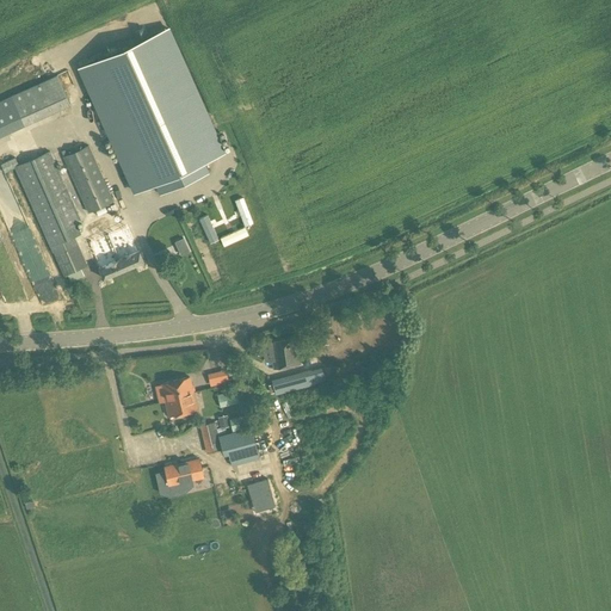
[(223,152),(167,29),(164,30),(80,68),(135,192),(154,183),(159,193),(208,172),(203,161),(223,152)]
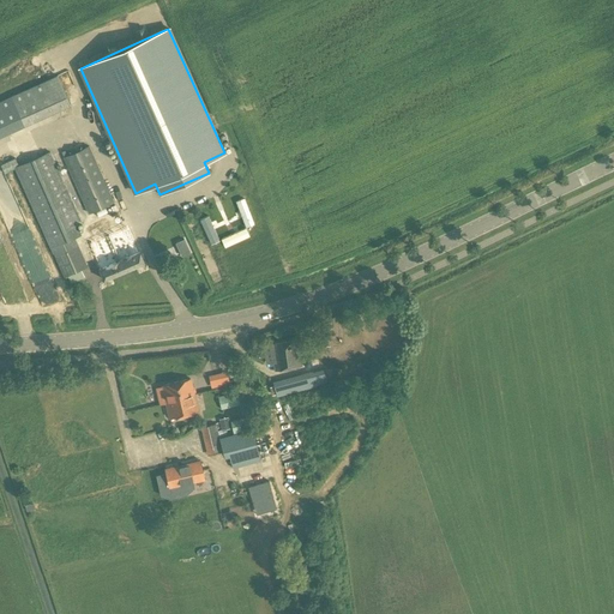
[(59,76),(11,96),(24,125),(71,104),(59,76)]
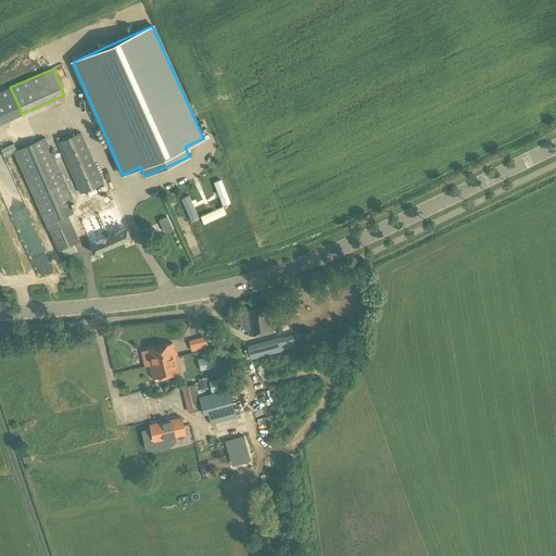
[(79,193),(103,182),(80,131),(58,142),(79,193)]
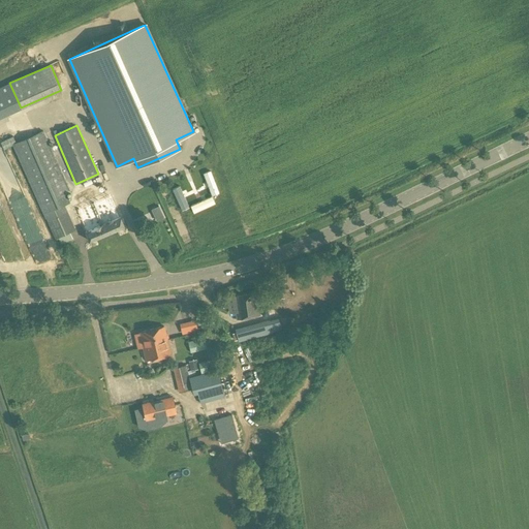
[(75,229),(64,205),(70,201),(66,192),(70,191),(43,130),(14,143),(12,144),(13,146),(12,146),(13,148),(45,219),(45,218),(55,239),(75,229)]
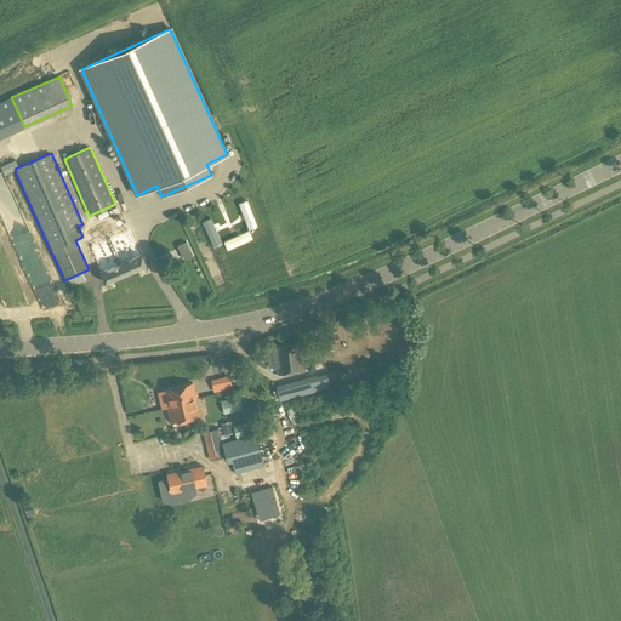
[(15,164),(1,170),(6,178),(16,174),(15,171),(16,171),(15,169),(17,167),(15,164)]
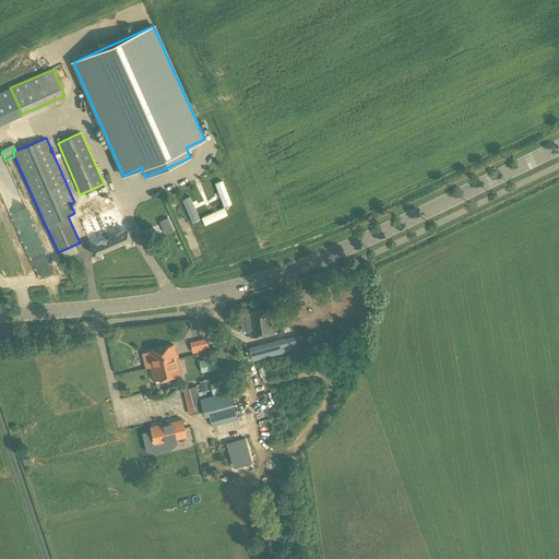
[(114,203),(78,218),(87,241),(85,242),(91,254),(131,237),(126,226),(123,227),(114,203)]
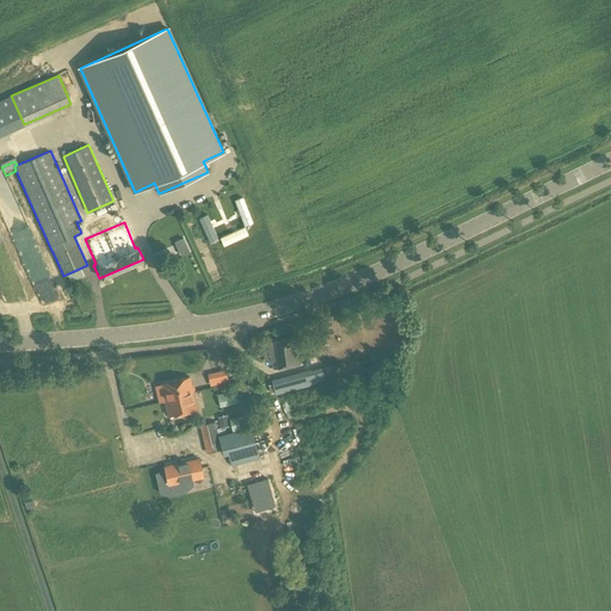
[(174,242),(180,255),(190,252),(183,238),(174,242)]
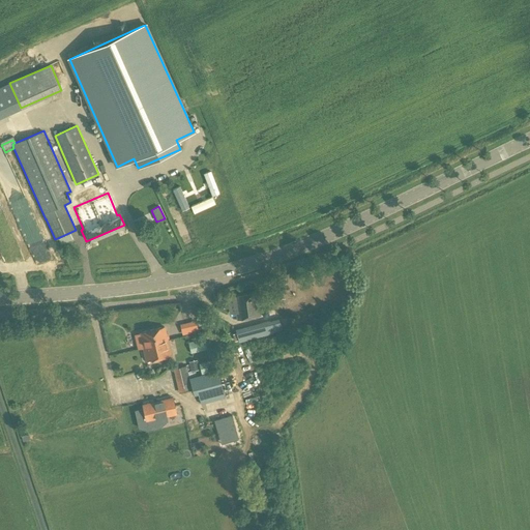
[(238,318),(261,314),(257,293),(235,296),(238,318)]
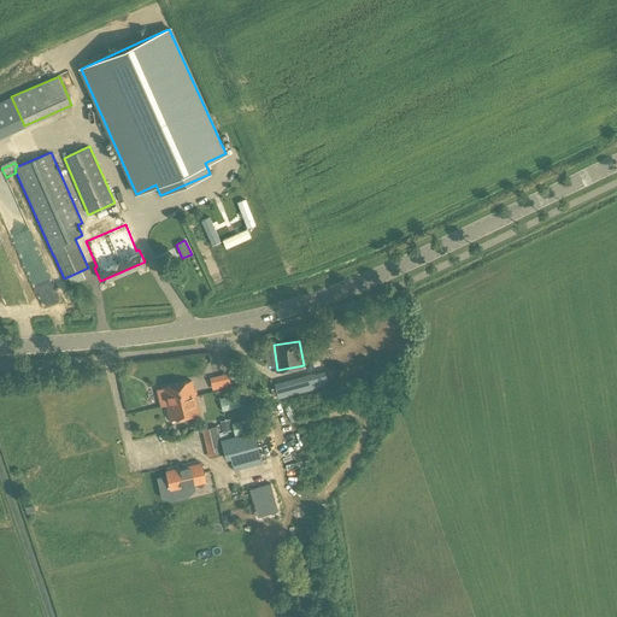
[(329,381),(327,371),(316,374),(316,372),(274,383),(278,399),(319,388),(318,385),(329,381)]
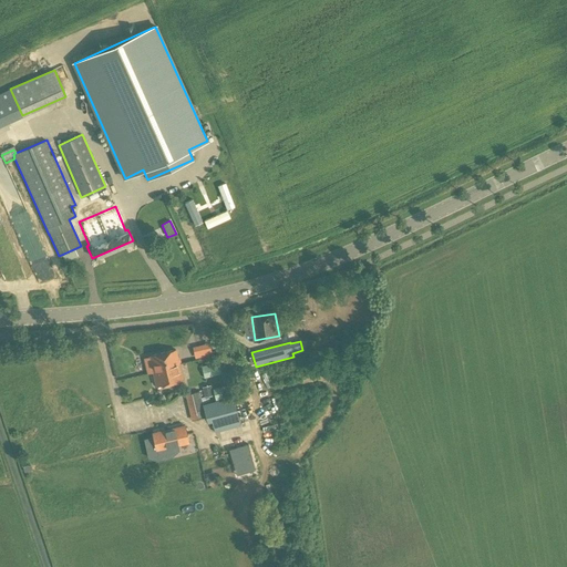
[(195,359),(212,354),(209,342),(192,347),(195,359)]
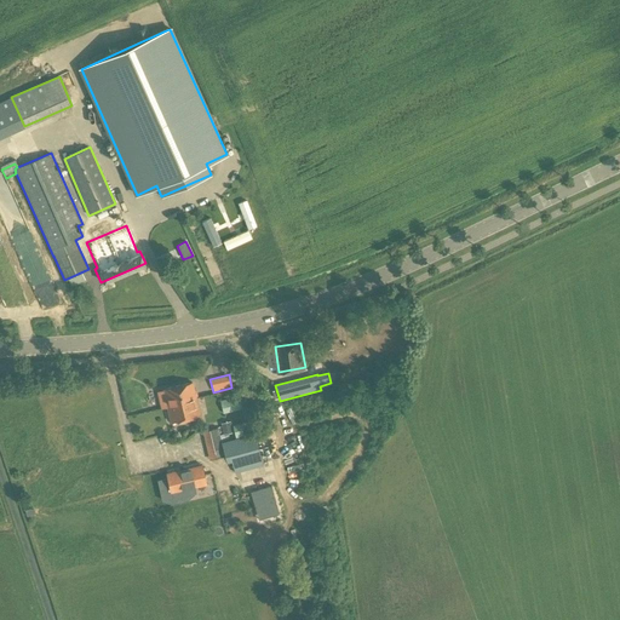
[(177,402),(196,397),(193,382),(164,389),(168,407),(172,406),(172,407),(178,406),(177,402)]
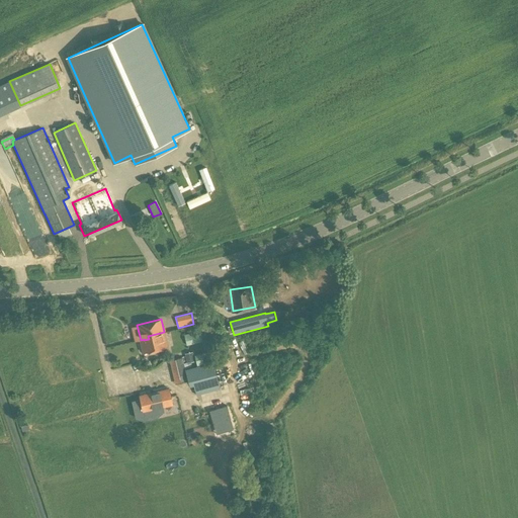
[(187,345),(204,341),(202,330),(184,335),(187,345)]
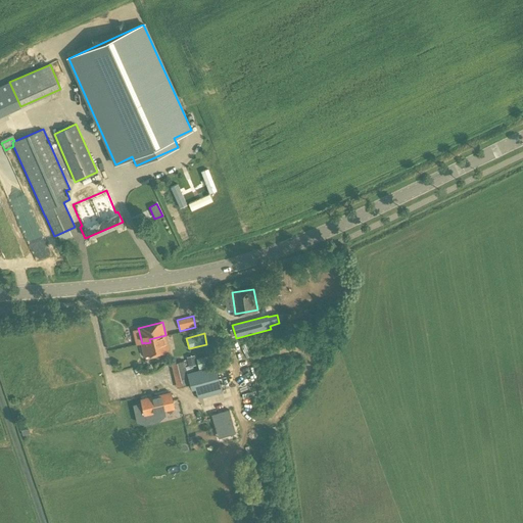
[(145,342),(142,343),(145,355),(169,349),(165,335),(149,339),(150,342),(145,343),(145,342)]
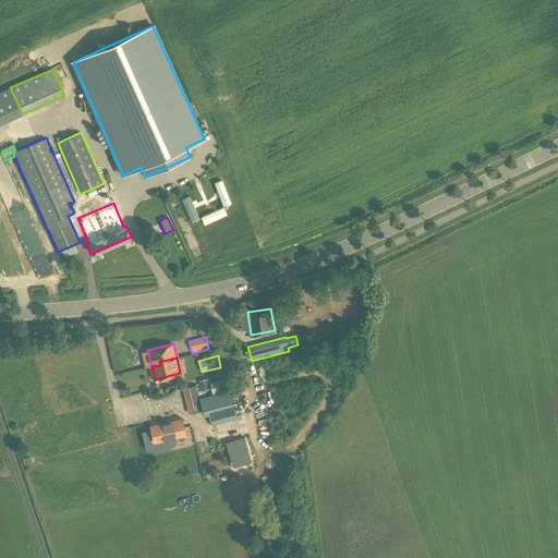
[(210,387),(208,383),(208,378),(198,380),(202,390),(206,389),(210,388),(210,387)]
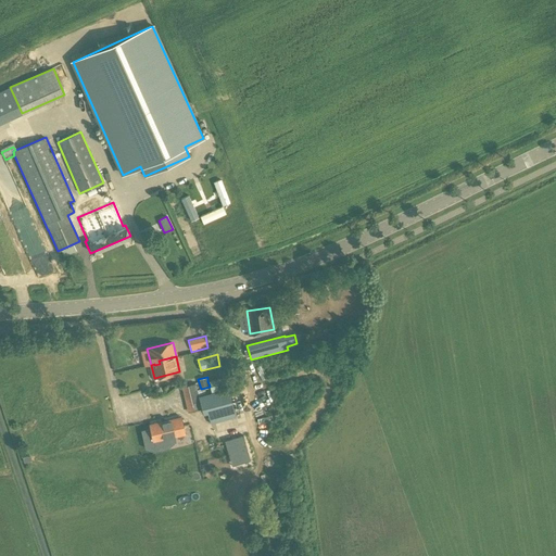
[(219,390),(216,378),(207,381),(210,386),(210,387),(211,392),(219,390)]
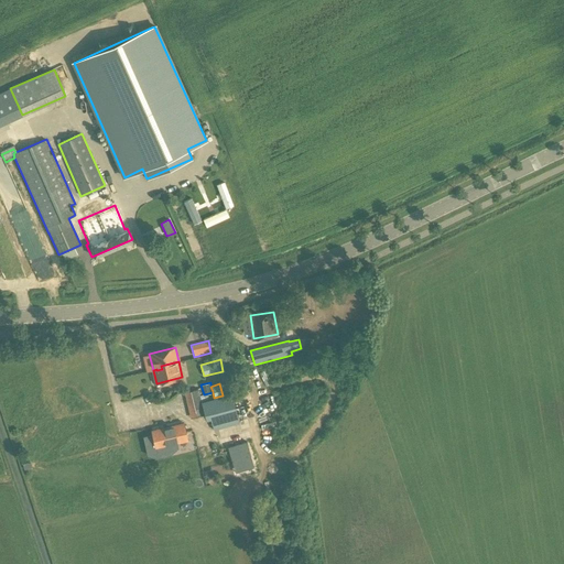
[(202,401),(209,399),(208,393),(204,394),(201,396),(198,389),(184,392),(191,418),(205,414),(202,401)]
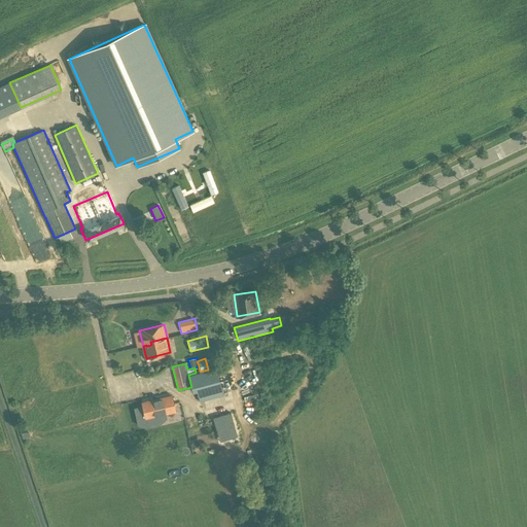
[(196,373),(188,375),(191,387),(192,392),(198,391),(199,396),(222,390),(216,367),(208,370),(200,372),(196,373)]
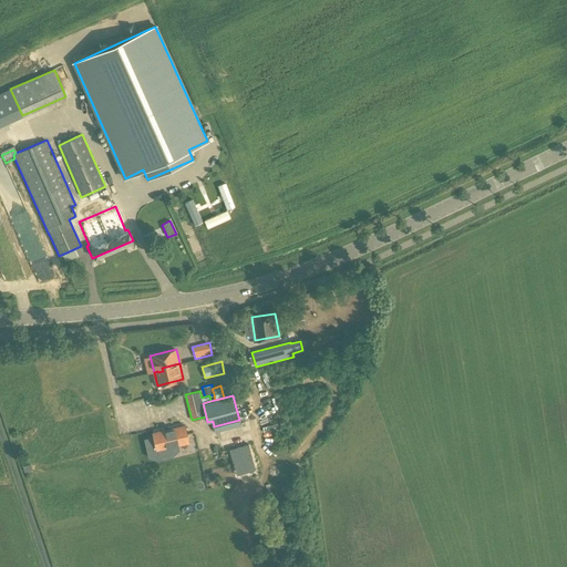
[(158,461),(175,456),(173,446),(189,443),(185,425),(152,433),(158,461)]
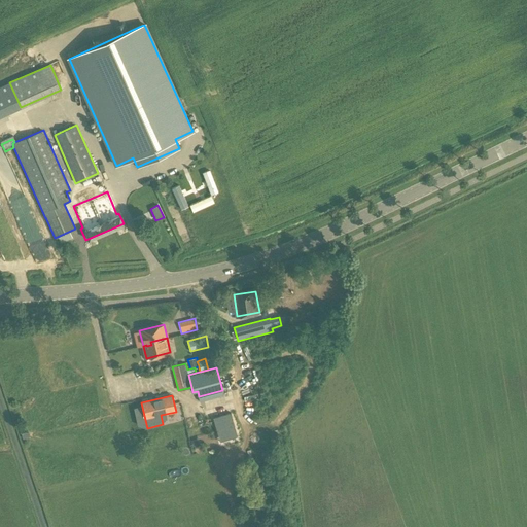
[(217,416),(230,411),(229,406),(215,411),(217,416)]
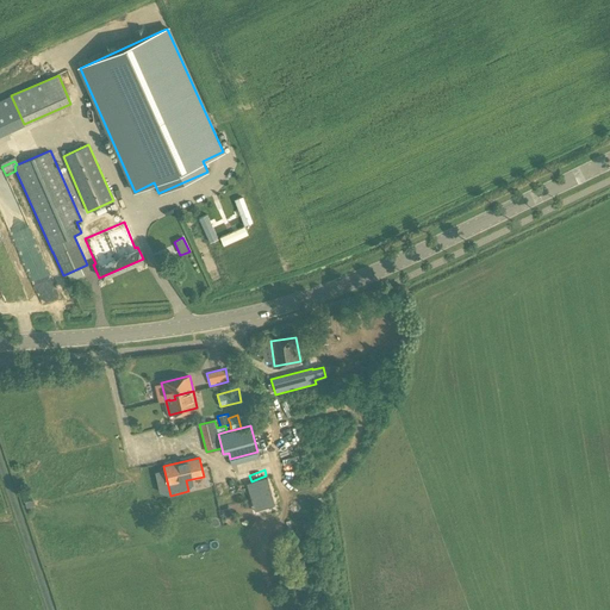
[(267,478),(247,483),(249,495),(260,491),(265,508),(274,505),(267,478)]
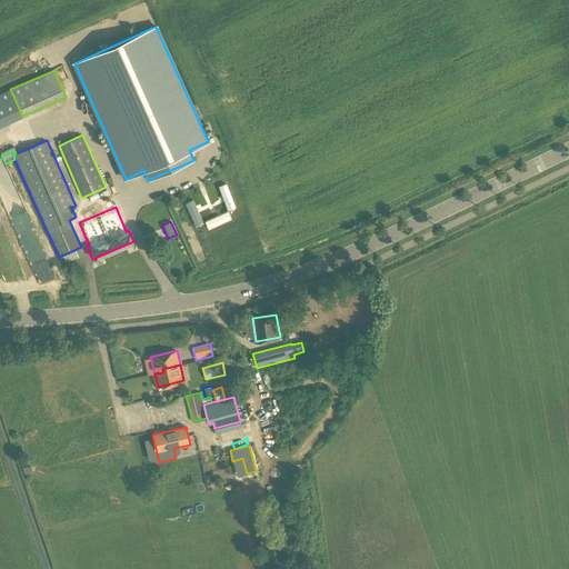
[(215,472),(206,475),(208,482),(216,480),(215,472)]
